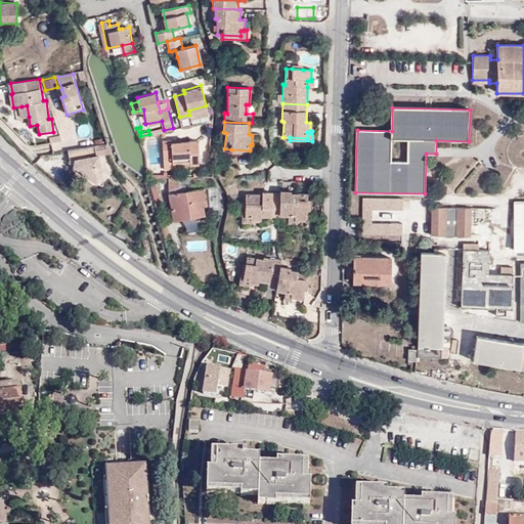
[(59,134),(49,137),(51,143),(61,140),(59,134)]
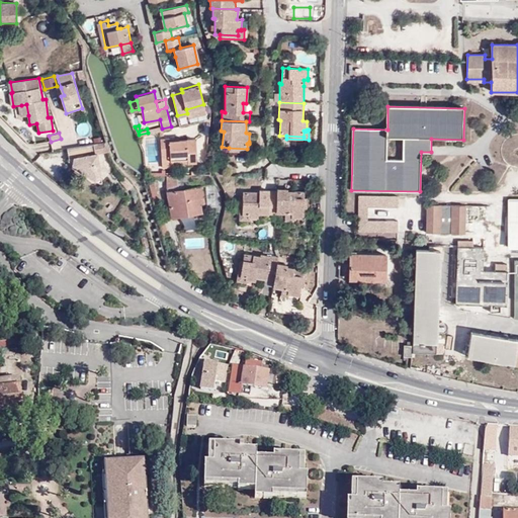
[(169,141),(169,138),(160,138),(161,155),(169,155),(170,159),(186,158),(187,161),(196,160),(194,139),(177,140),(169,141)]
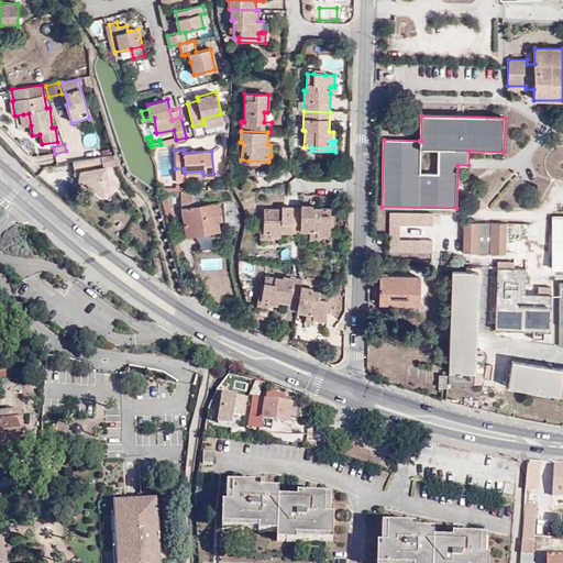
[(116,154),(101,156),(103,166),(105,166),(119,164),(116,154)]
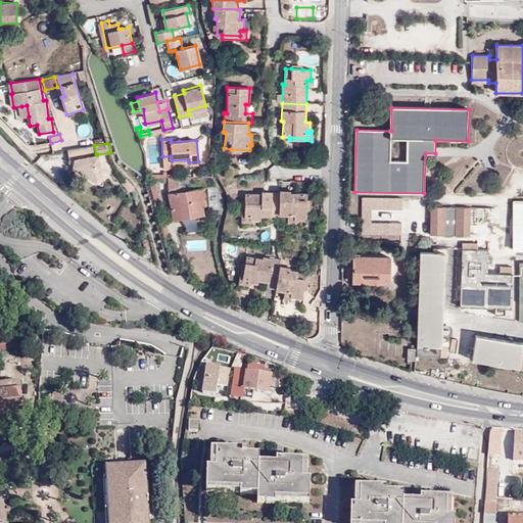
[(249,150),(231,149),(231,152),(253,154),(254,143),(251,143),(251,145),(249,145),(249,150)]
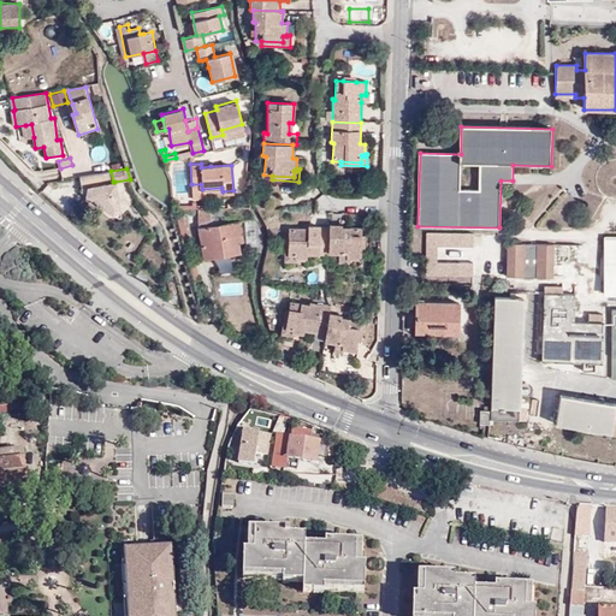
[(172,185),(184,185),(183,170),(171,170),(172,185)]
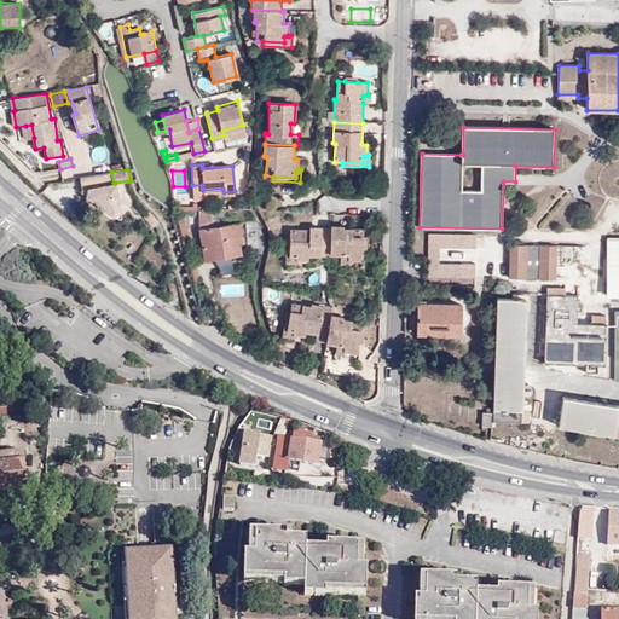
[(111,172),(80,178),(81,189),(88,189),(87,196),(114,214),(121,210),(115,183),(114,183),(111,172)]
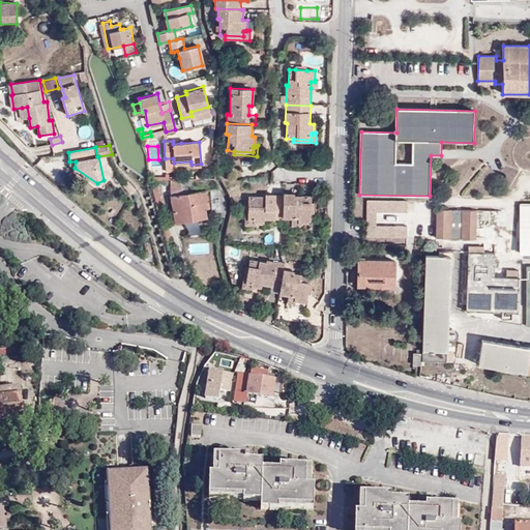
[(173,158),(165,158),(165,169),(174,169),(174,166),(174,163),(173,158)]
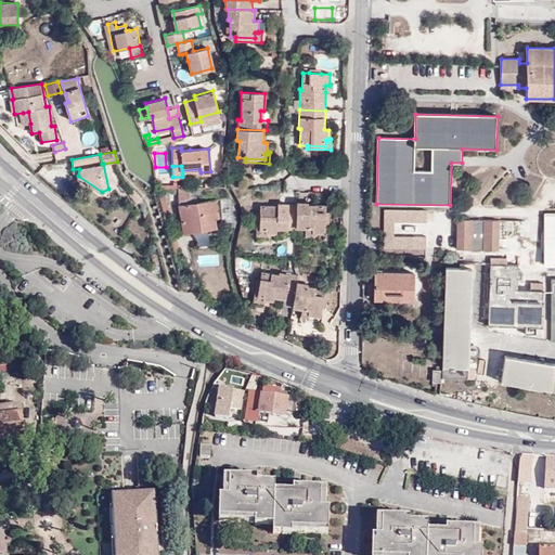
[(220,218),(217,198),(191,203),(190,189),(167,189),(170,206),(179,205),(184,233),(216,228),(215,218),(220,218)]
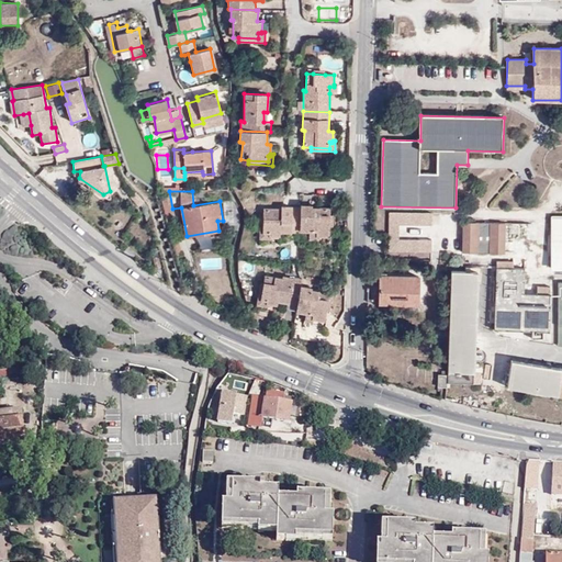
[(193,205),(220,201),(217,191),(192,191),(193,205)]
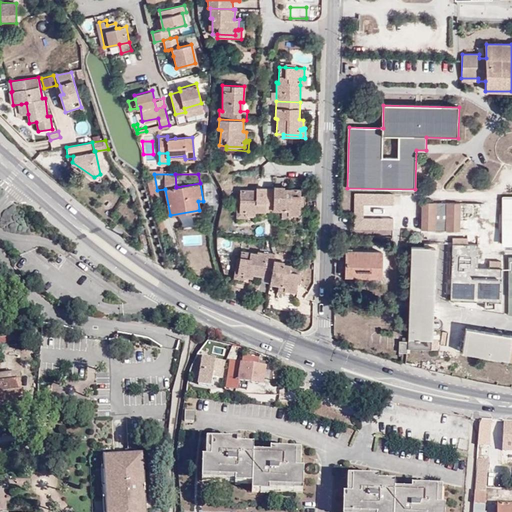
[(126,188),(131,183),(124,175),(119,179),(126,188)]
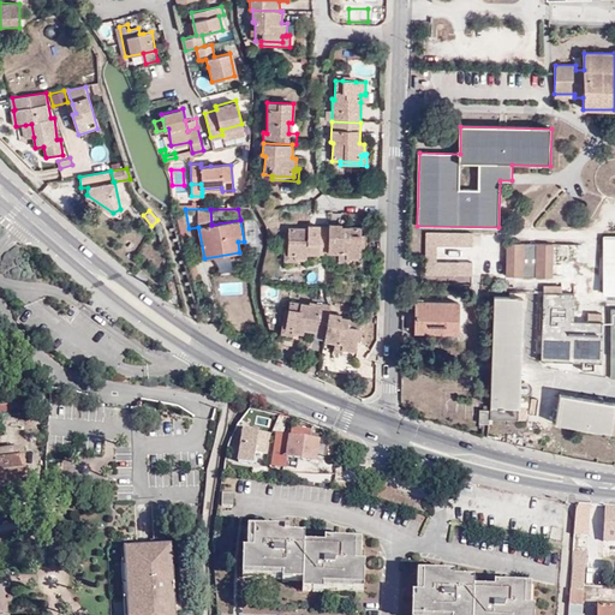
[(175,216),(185,251),(191,250),(180,212),(174,213),(175,216)]
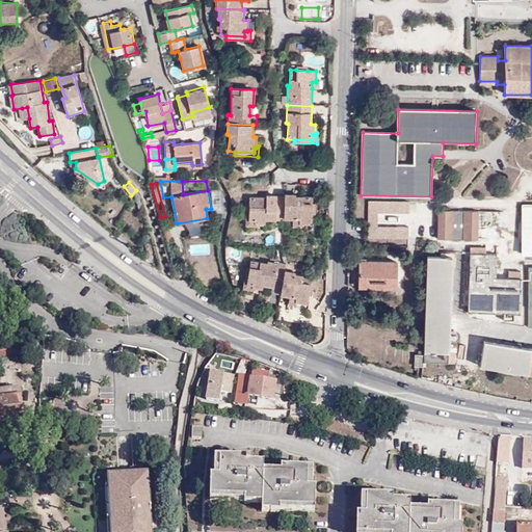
[(285,194),(285,195),(283,218),(292,219),(298,218),(298,223),(300,223),(311,224),(313,197),(295,196),(295,193),(285,194)]
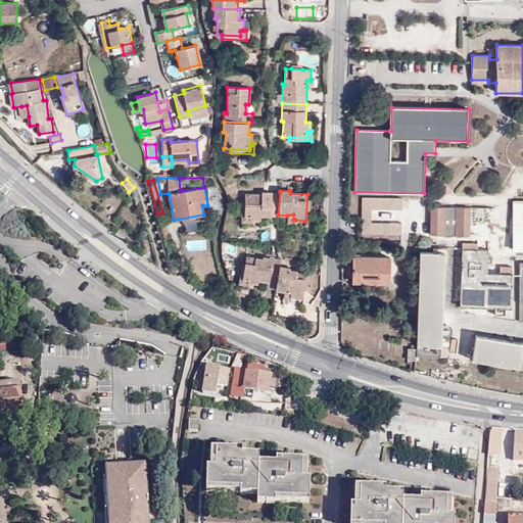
[(278,215),(280,192),(260,191),(260,194),(246,193),(245,200),(245,216),(250,217),(250,220),(260,220),(260,217),(278,217),(278,215)]
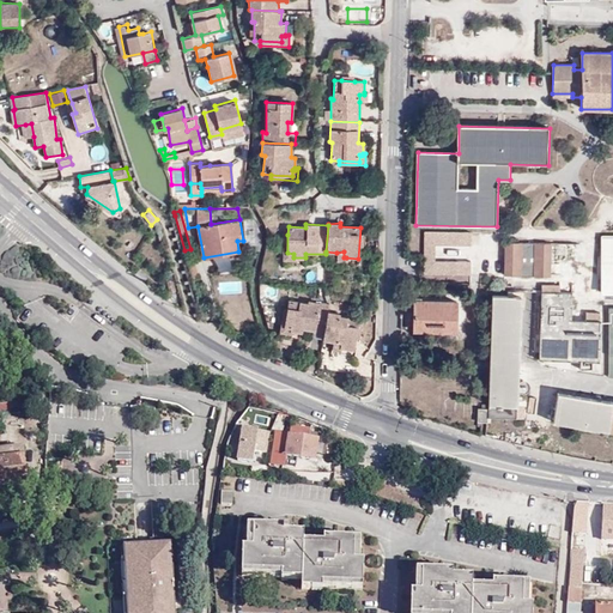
[(424,274),(469,273),(469,259),(432,259),(432,244),(471,244),(471,231),(424,231),(424,274)]
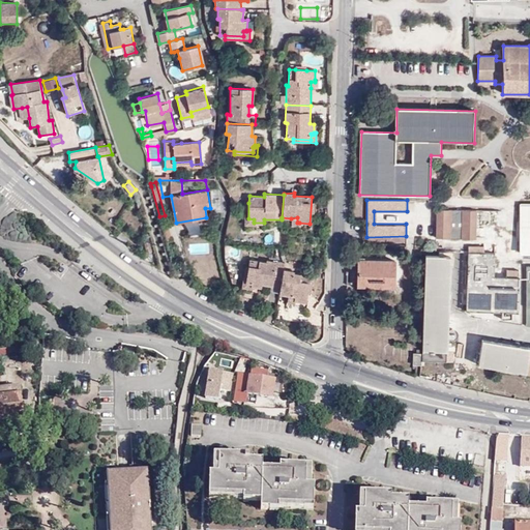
[(246,203),(244,225),(255,226),(255,223),(254,223),(254,219),(248,218),(248,203),(246,203)]
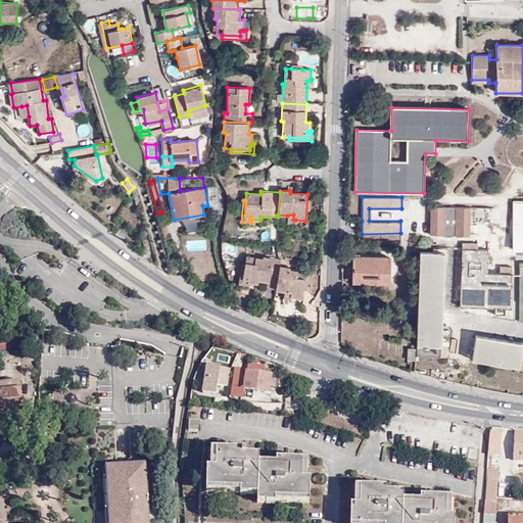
[(522,202),(514,203),(514,251),(522,250),(522,202)]
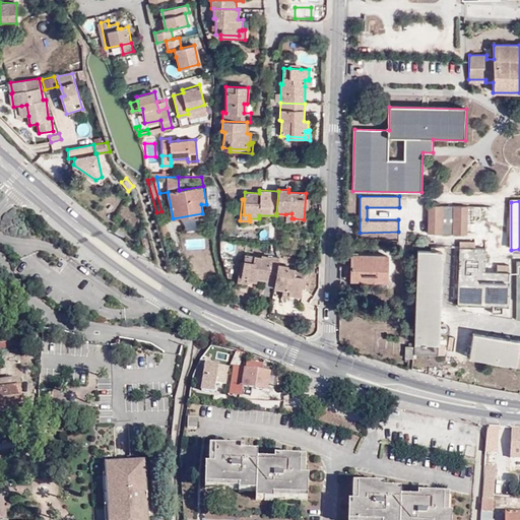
[(442,205),(428,205),(427,233),(442,233),(442,205)]
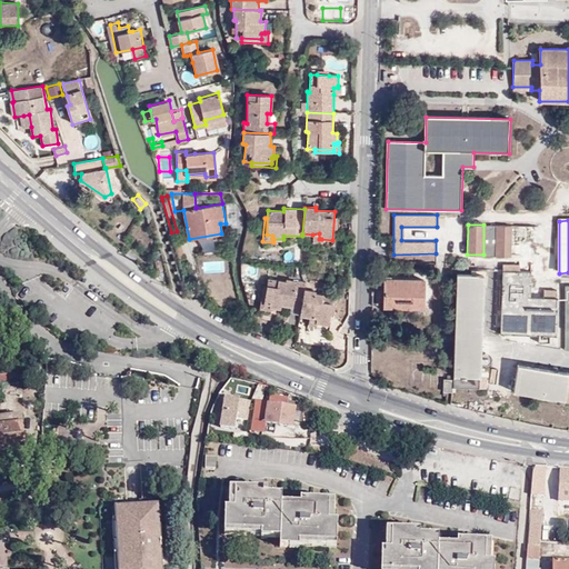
[(511,226),(495,226),(493,256),(510,256),(511,226)]
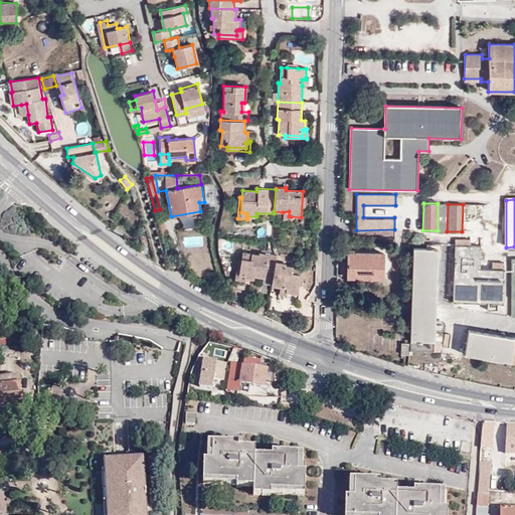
[(463,209),(463,229),(470,229),(470,236),(481,236),(482,218),(489,218),(489,209),(463,209)]
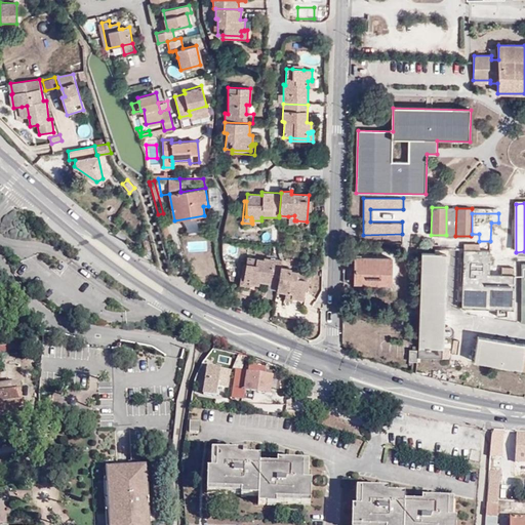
[(185,221),(188,234),(199,230),(196,217),(185,221)]
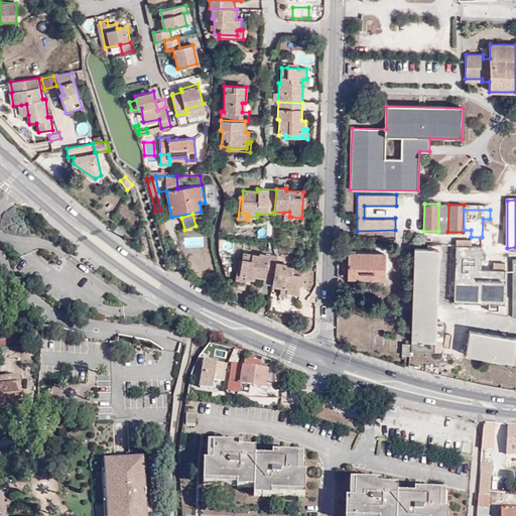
[(204,246),(203,236),(183,237),(184,247),(204,246)]
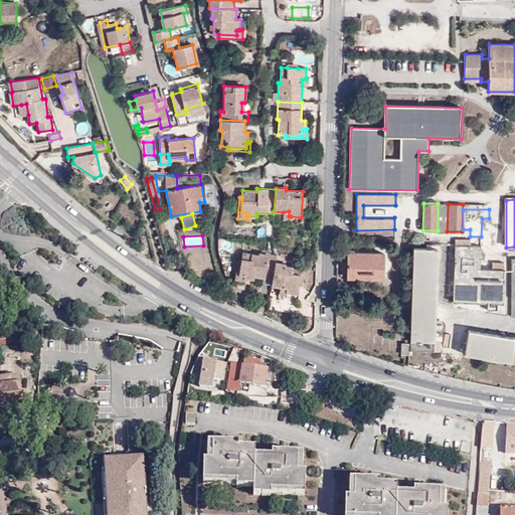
[(487,302),(497,303),(503,303),(504,269),(480,268),(480,244),(455,243),(453,301),(487,302)]
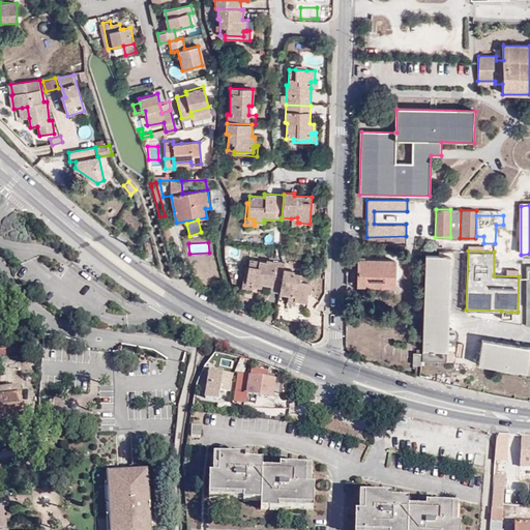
[(412,352),(411,375),(415,376),(415,365),(420,365),(421,360),(446,361),(450,256),(425,255),(421,349),(415,349),(415,352),(412,352)]
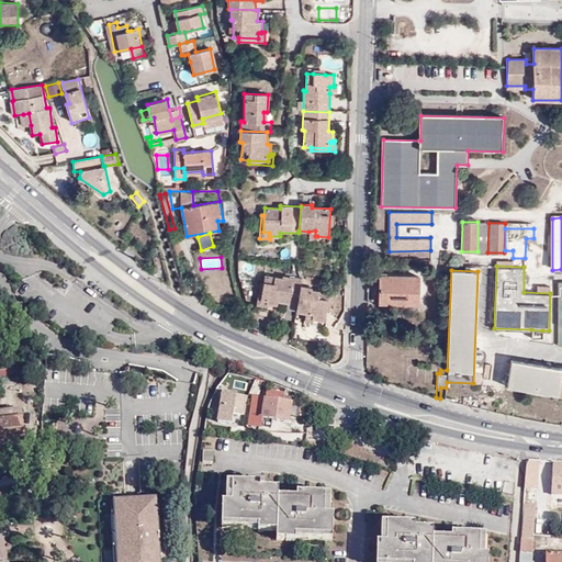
[(277,301),(298,304),(301,285),(303,274),(301,271),(298,271),(299,279),(282,276),(282,278),(265,274),(263,282),(260,299),(266,301),(266,303),(267,303),(277,304),(277,301)]
